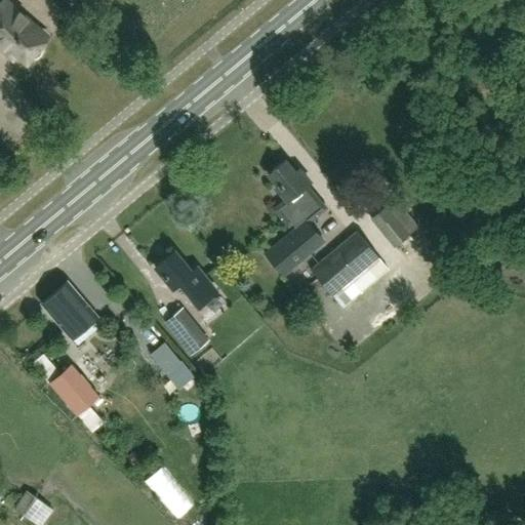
[(40,46),(39,44),(45,37),(3,1),(0,4),(0,46),(9,54),(12,50),(26,61),(28,57),(30,58),(31,58),(33,58),(35,58),(36,57),(37,56),(39,55),(39,54),(40,52),(41,51),(41,49),(40,47),(40,46)]
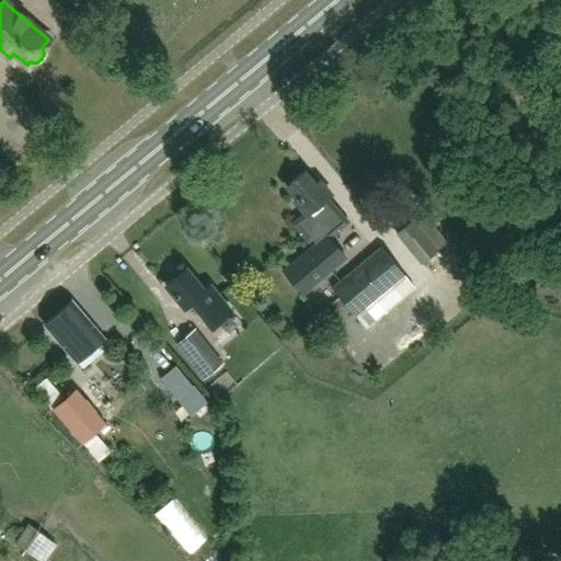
[(300,296),(344,258),(319,229),(338,214),(302,172),(284,187),(295,201),(293,202),(304,215),(292,225),(306,241),(309,239),(313,244),(281,273),(300,296)]
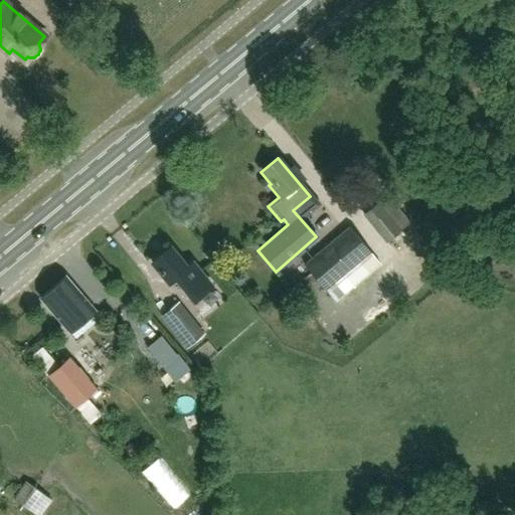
[(381,205),(379,201),(361,216),(384,243),(410,222),(390,198),(381,205)]
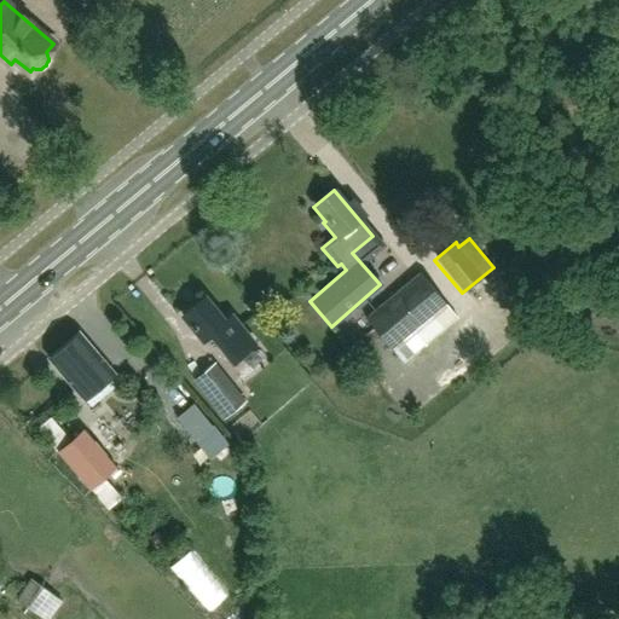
[(432,314),(446,304),(420,272),(363,317),(391,348),(392,347),(404,362),(429,340),(417,327),(432,314)]
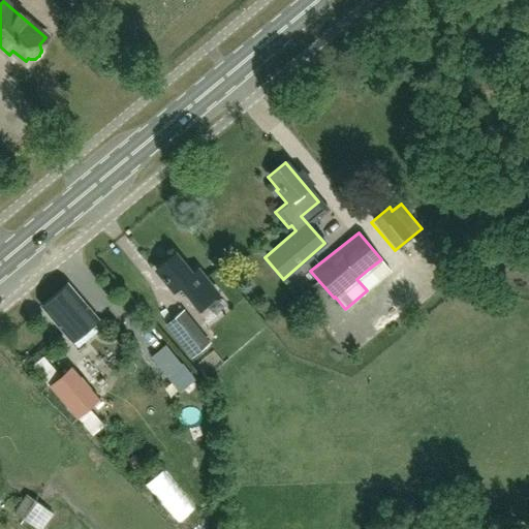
[(175,253),(156,270),(174,291),(180,285),(198,308),(217,293),(197,270),(191,274),(175,253)]
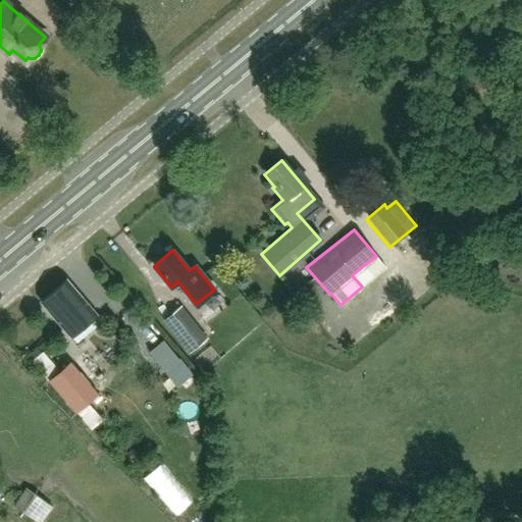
[(70,336),(96,315),(71,288),(46,308),(70,336)]
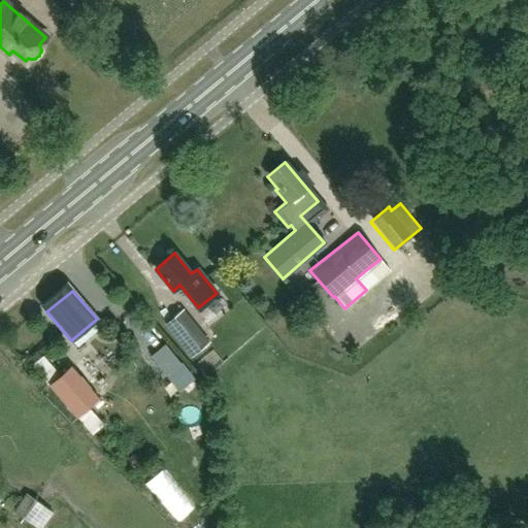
[(193,351),(206,341),(195,328),(182,311),(169,323),(193,351)]
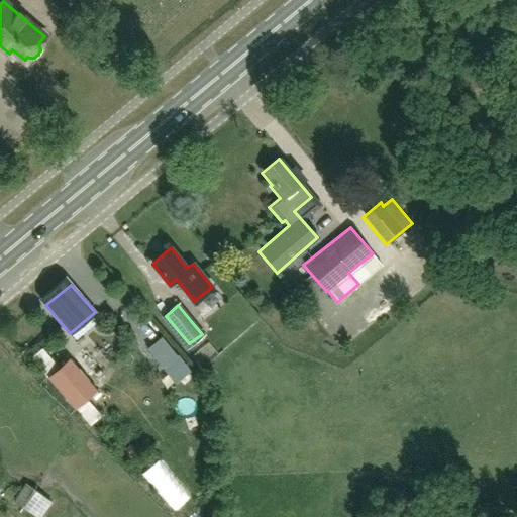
[(47,377),(75,408),(96,389),(70,358),(47,377)]
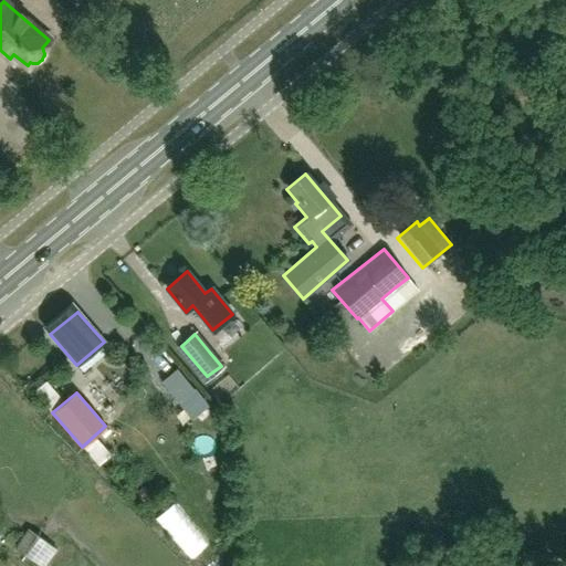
[(44,565),(58,549),(28,528),(14,547),(40,565),(44,565)]
